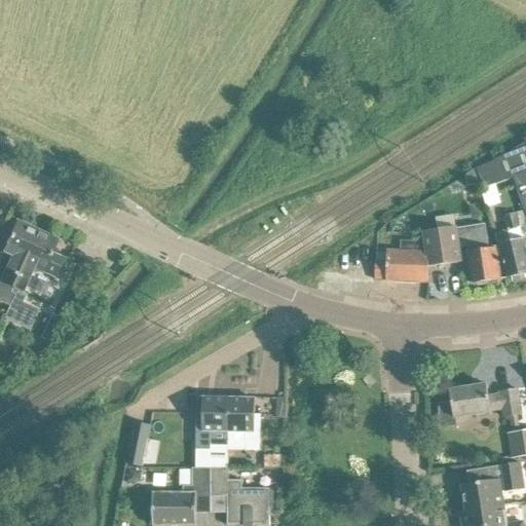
[(525,142),(510,151),(493,161),(480,167),(486,187),(515,178),(525,210),(525,142)]
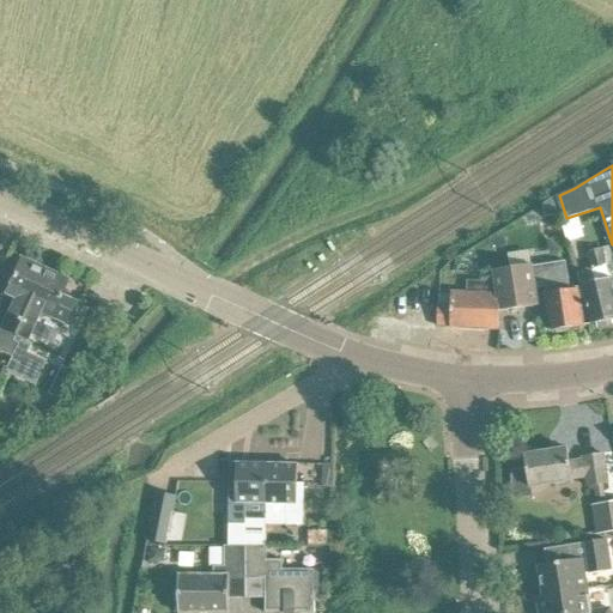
[(596,280),(583,283),(593,325),(612,319),(612,284),(612,278),(612,277),(612,247),(612,246),(588,252),(596,280)]
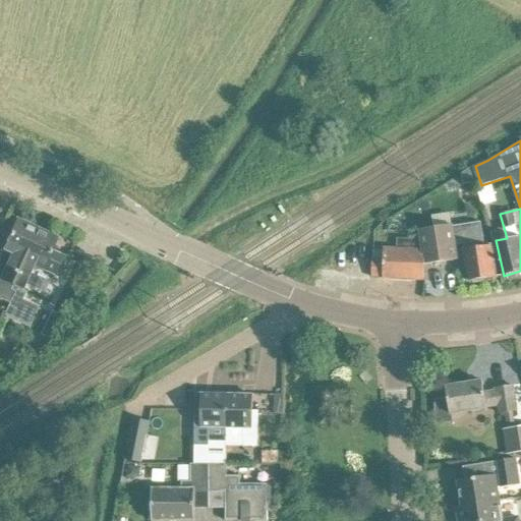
[(407,212),(395,219),(400,228),(412,222),(407,212)]
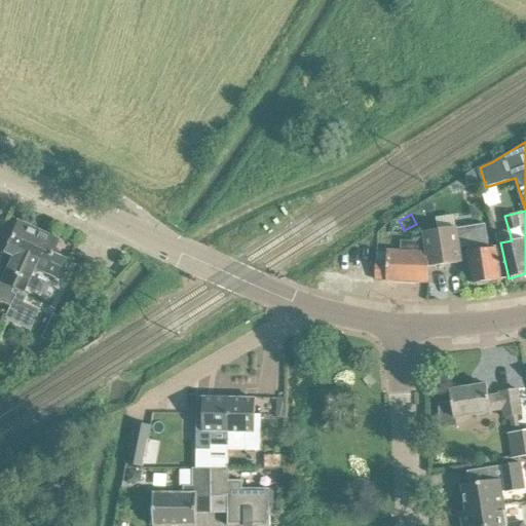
[(16,222),(2,253),(10,257),(0,279),(0,301),(9,305),(16,291),(17,289),(11,286),(37,231),(16,222)]
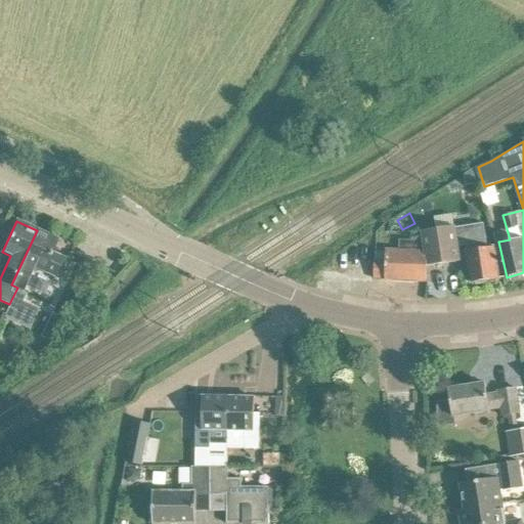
[(460,261),(457,246),(467,245),(472,282),(498,278),(494,248),(488,249),(484,223),(469,225),(455,227),(455,225),(454,225),(436,228),(422,230),(422,232),(424,239),(425,239),(426,253),(428,253),(427,264),(460,261)]
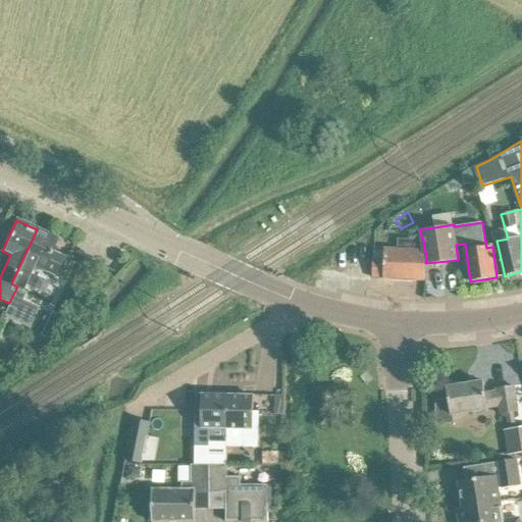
[(40,308),(21,299),(24,293),(21,291),(34,265),(54,275),(62,257),(50,252),(56,239),(37,229),(11,283),(17,286),(16,289),(9,303),(4,315),(31,327),(40,308)]
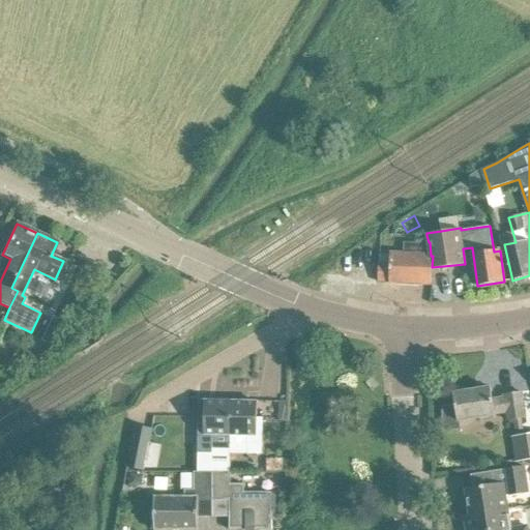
[(432,284),(432,267),(433,256),(431,256),(430,242),(429,242),(404,242),(403,252),(389,251),(388,263),(379,262),(378,282),(432,284)]
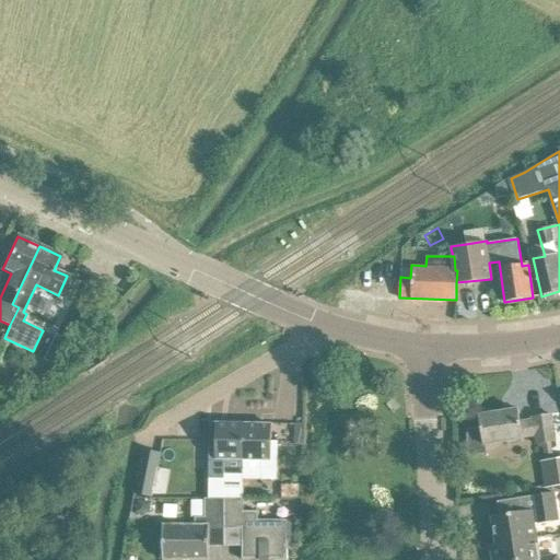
[(486,454),(485,445),(523,439),(523,438),(536,435),(538,444),(556,441),(550,413),(533,417),(534,420),(520,422),(518,409),(479,416),(481,428),(468,430),(468,454),(486,454)]
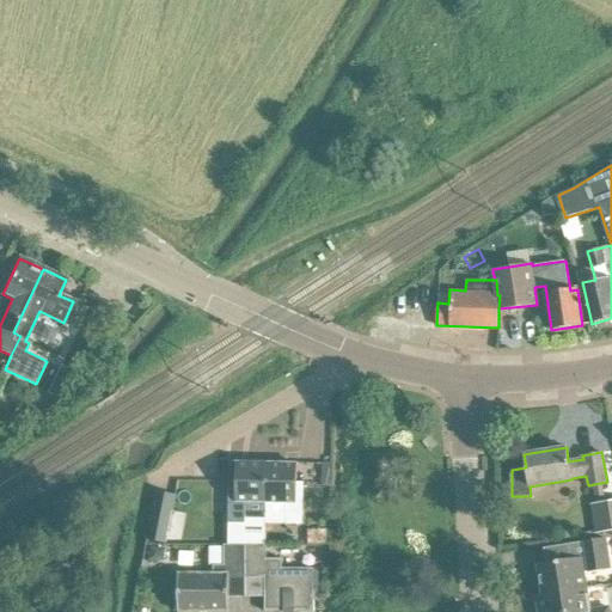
[(246,518),(267,519),(267,463),(237,463),(237,481),(230,481),(230,522),(246,524),(246,518)]
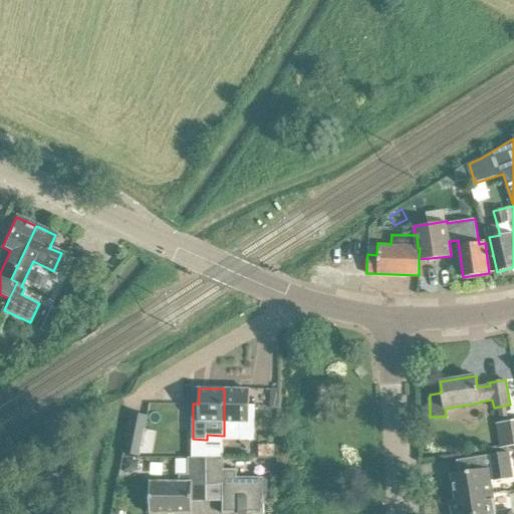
[(224,389),(224,436),(241,436),(241,440),(255,440),(255,405),(250,405),(250,390),(224,389)]
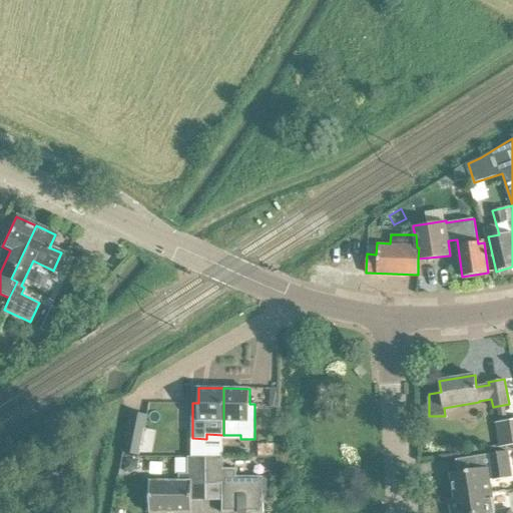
[(125,447),(124,452),(138,454),(145,418),(130,415),(125,447)]
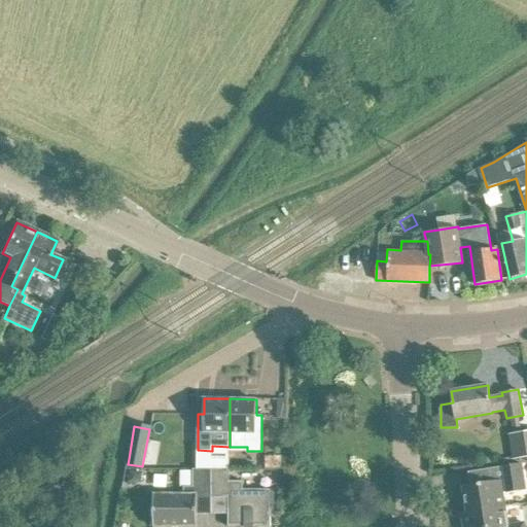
[(526,456),(526,430),(514,432),(510,433),(513,458),(526,456)]
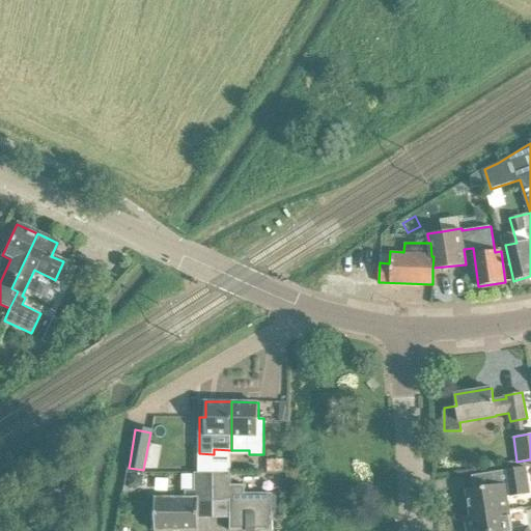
[(467,490),(471,515),(508,510),(506,497),(529,494),(525,467),(472,475),(474,488),(467,490)]
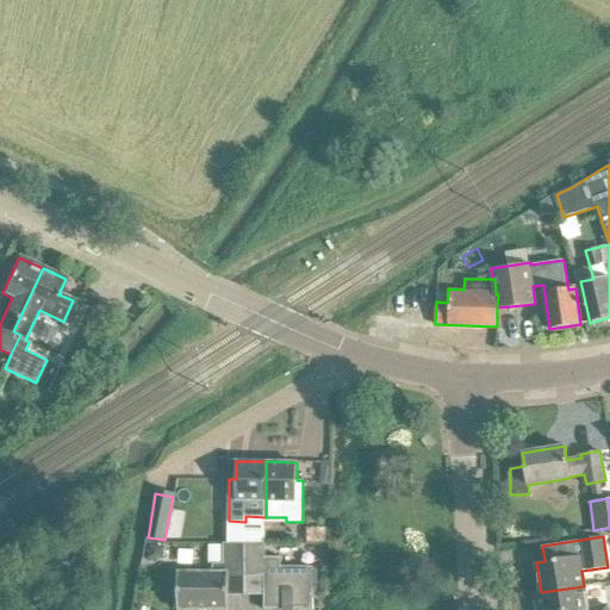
[(246,576),(246,542),(223,542),(223,564),(213,564),(213,571),(178,572),(178,609),(229,609),(229,576),(246,576)]
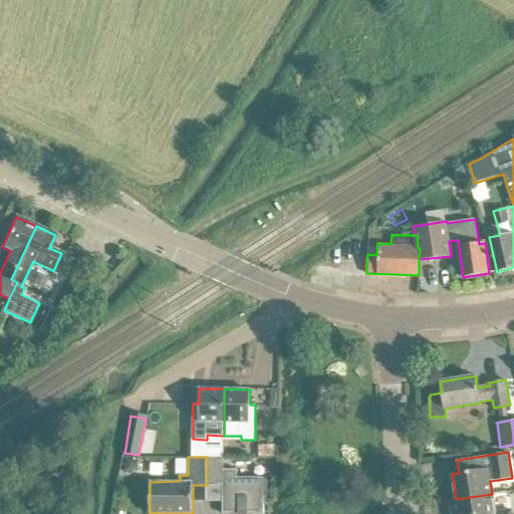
[(224,457),(207,457),(207,485),(223,485),(223,501),(223,513),(240,513),(247,513),(263,513),(263,495),(267,495),(267,481),(263,481),(263,477),(237,477),(237,469),(224,469),(224,457)]
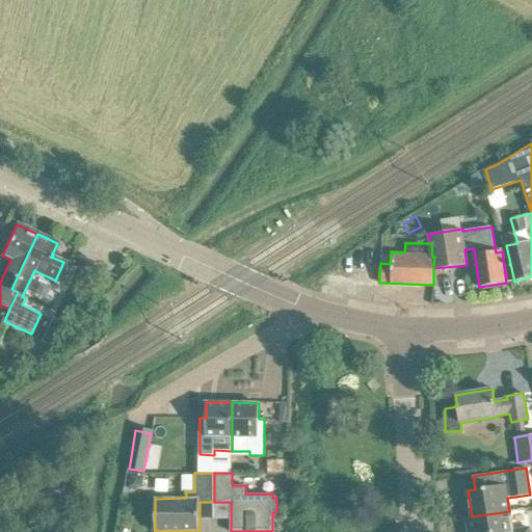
[(127,488),(135,489),(140,486),(142,478),(129,475),(127,488)]
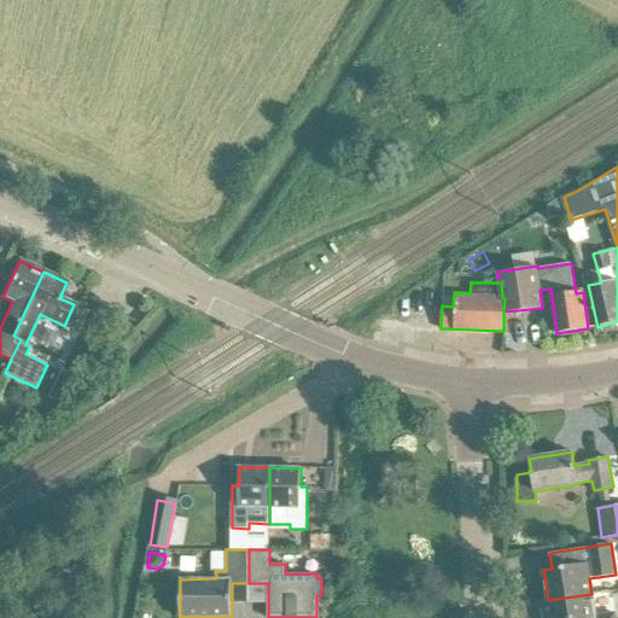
[(592,594),(548,600),(541,601),(543,617),(614,617),(614,613),(595,616),(592,594)]
